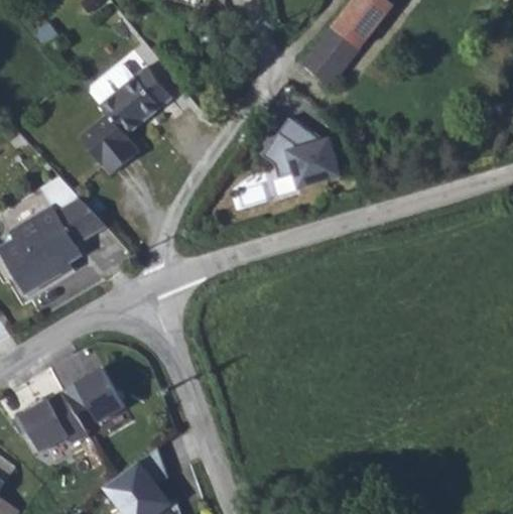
[(352,0),(326,31),(351,52),(388,6),(380,0),(352,0)]
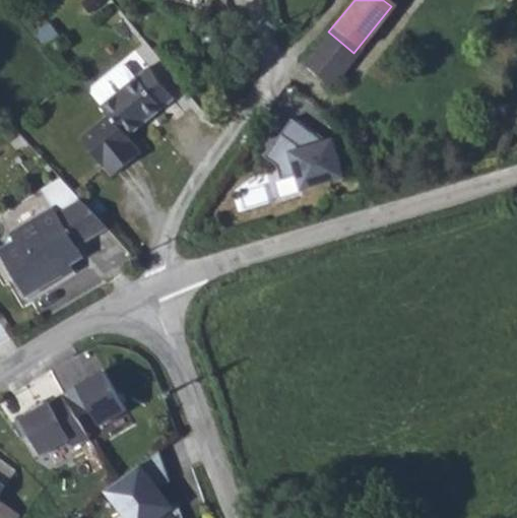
[(328,31),(300,65),(326,88),(353,53),(328,31)]
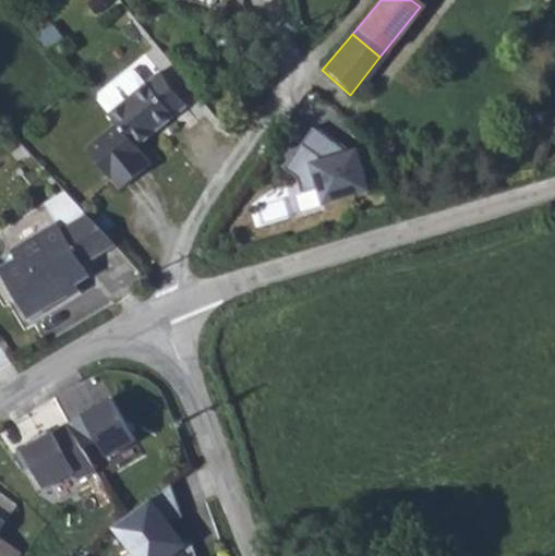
[(158,72),(106,113),(113,123),(83,148),(117,190),(148,165),(134,147),(184,106),(158,72)]
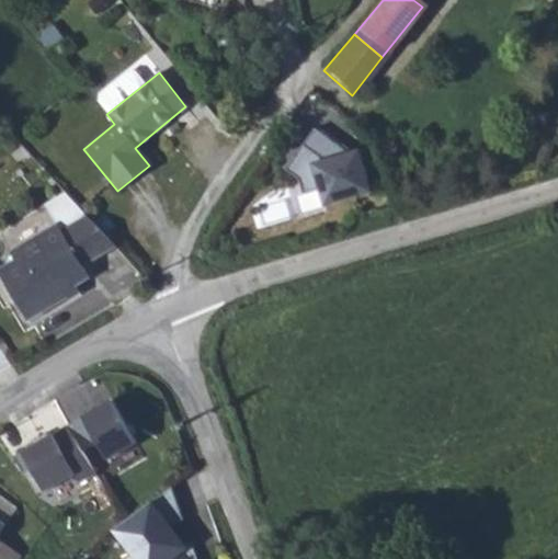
[(317,189),(323,205),(372,192),(360,149),(352,150),(316,126),(284,170),(297,180),(303,193),(317,189)]
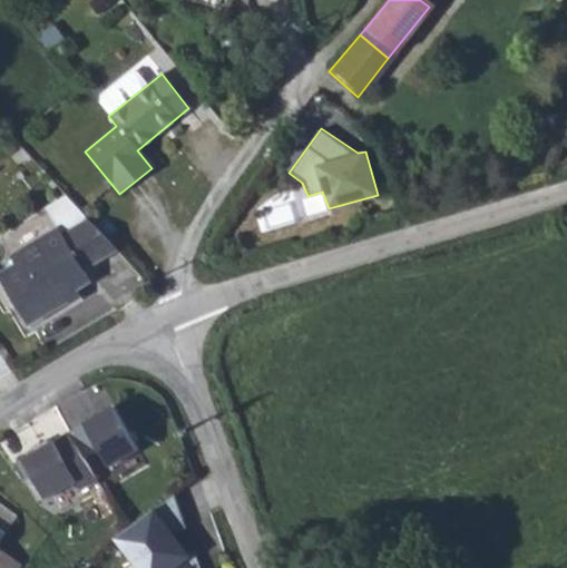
[(16,261),(0,270),(0,277),(28,322),(68,299),(65,293),(88,280),(80,268),(115,247),(87,216),(60,233),(56,225),(10,253),(16,261)]
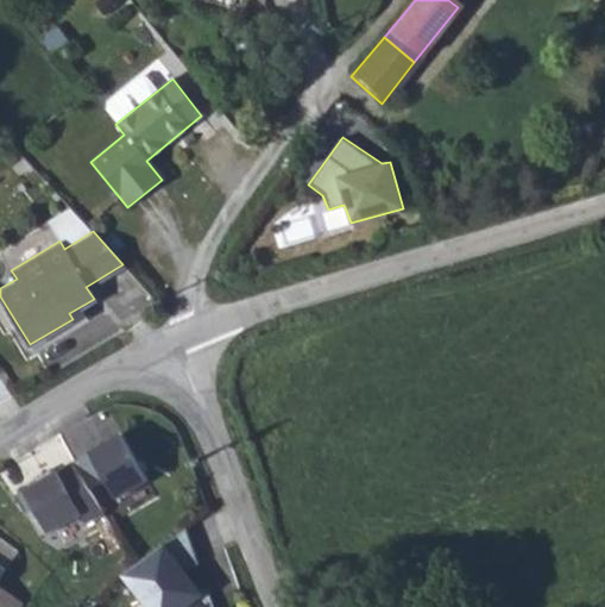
[(121,436),(71,462),(92,493),(105,483),(118,502),(150,483),(121,436)]
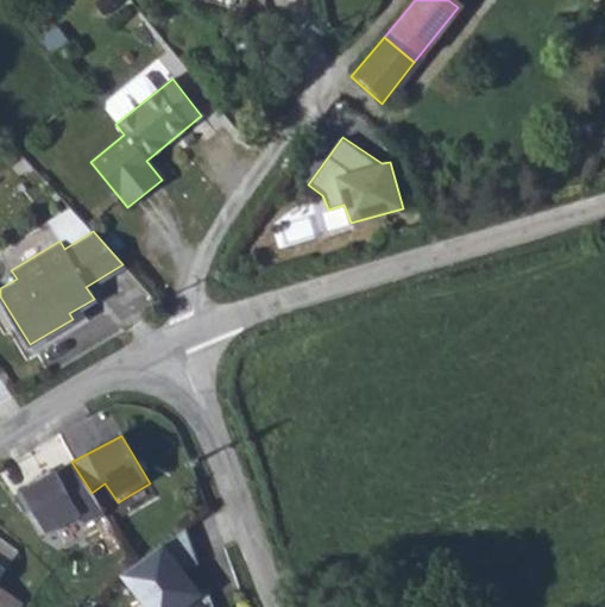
[(86,525),(104,514),(92,493),(71,462),(13,494),(25,513),(33,508),(49,534),(81,517),(86,525)]
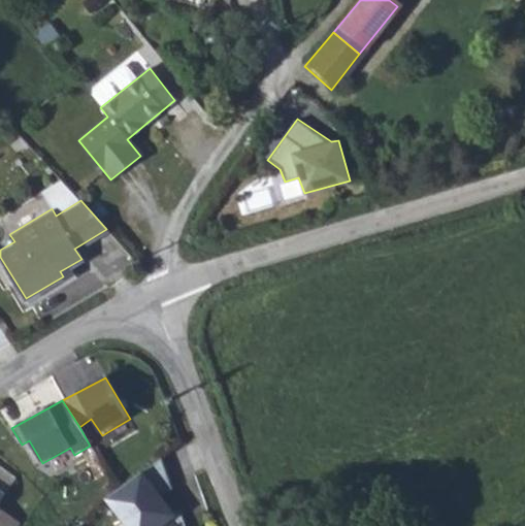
[(161,462),(105,502),(120,525),(191,525),(193,524),(161,462)]
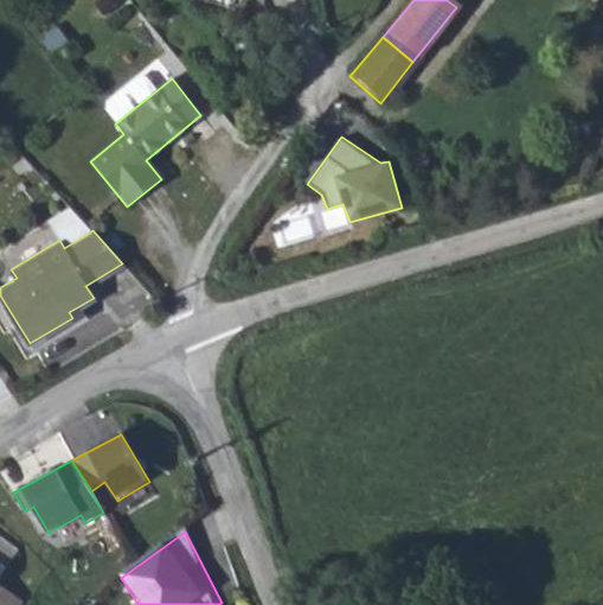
[(0,572),(13,552),(0,541),(0,572)]
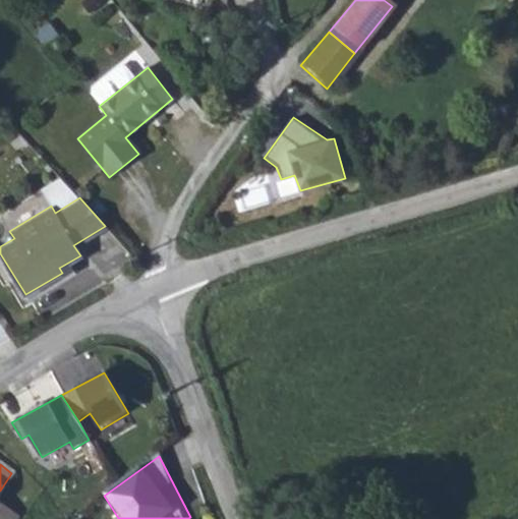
[(2,510),(0,512),(0,518),(11,518),(2,510)]
